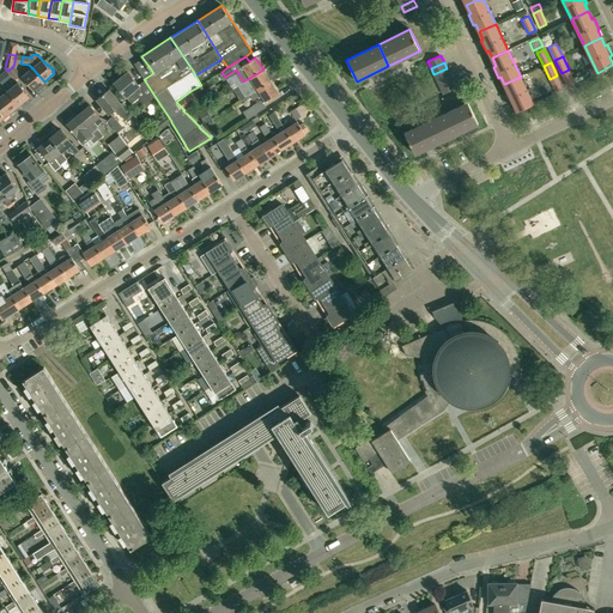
[(34,90),(38,86),(40,89),(46,84),(44,82),(32,68),(23,77),(34,90)]
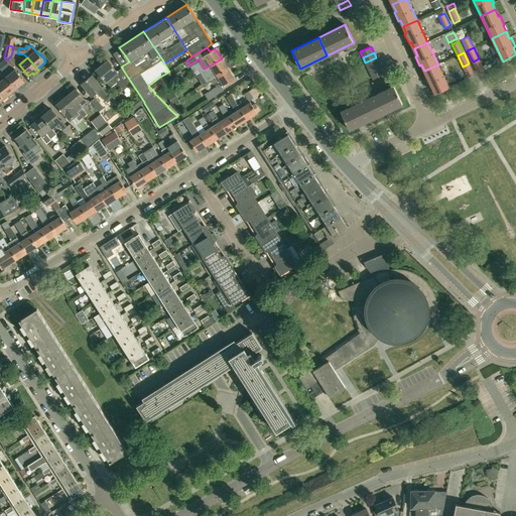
[(376,57),(365,62),(368,69),(379,62),(376,57)]
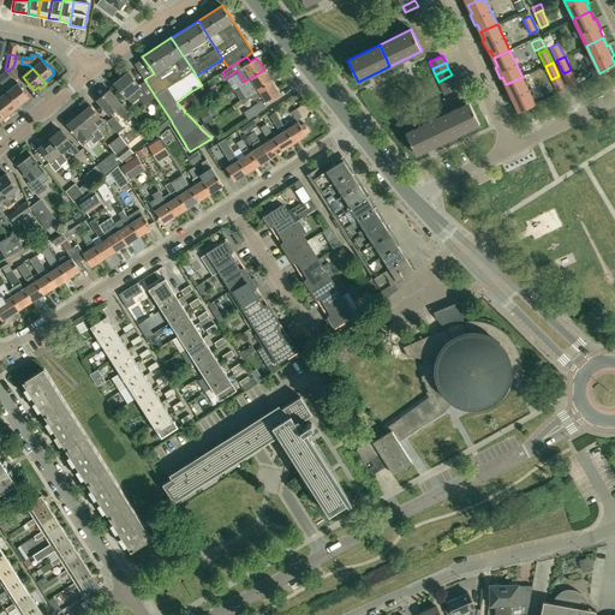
[(9,71),(6,70),(0,75),(0,81),(1,83),(4,81),(11,75),(9,71)]
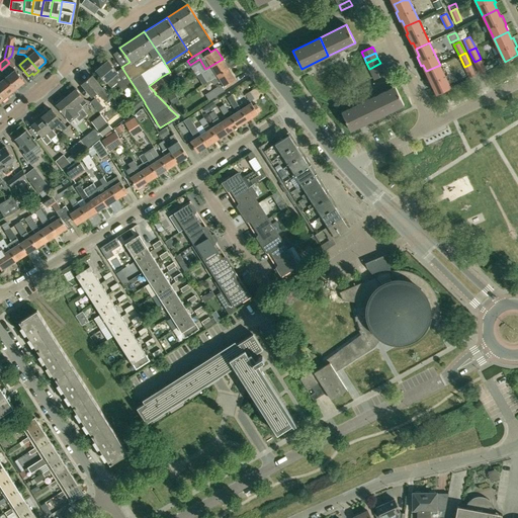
[(223,59),(205,69),(203,71),(209,81),(212,79),(229,69),(223,59)]
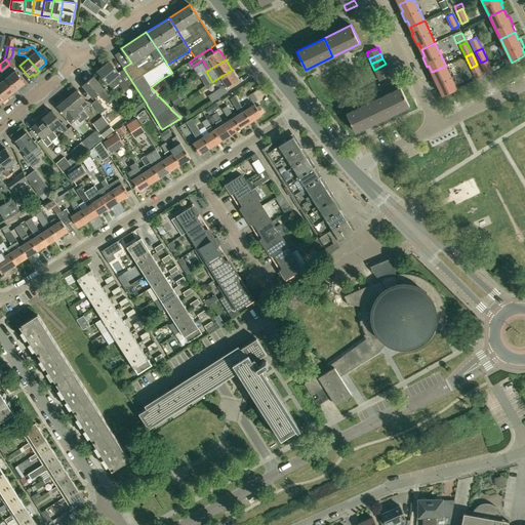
[(123,68),(118,72),(110,62),(97,71),(112,88),(118,83),(125,92),(134,85),(132,82),(123,68)]
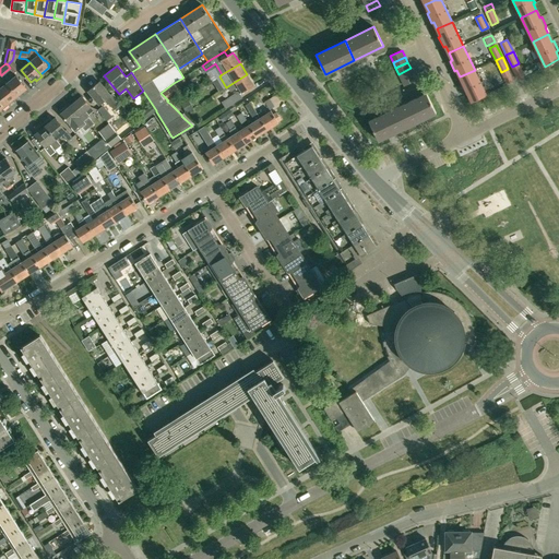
[(411,68),(399,74),(402,80),(414,74),(411,68)]
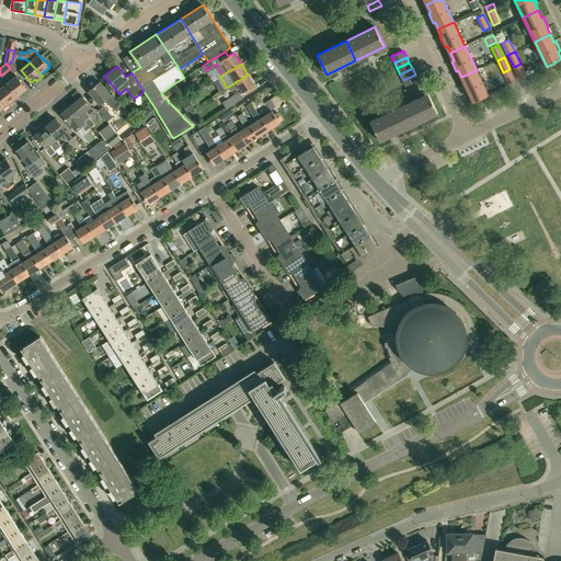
[(477,70),(461,77),(465,84),(464,84),(468,95),(470,94),(473,102),(489,94),(477,70)]
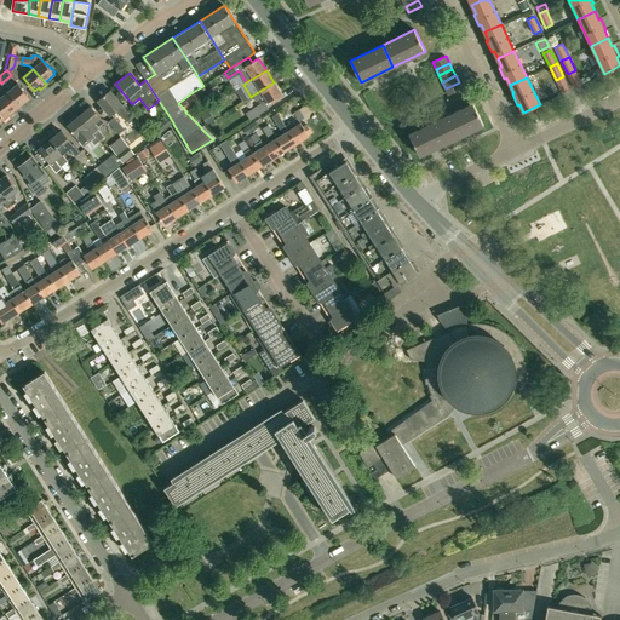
[(274,82),(254,95),(258,101),(264,97),(269,103),(282,95),(274,82)]
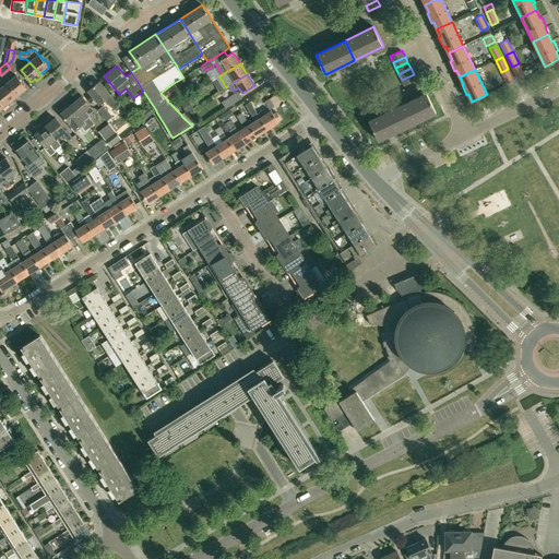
[(414,74),(402,80),(404,86),(416,80),(414,74)]
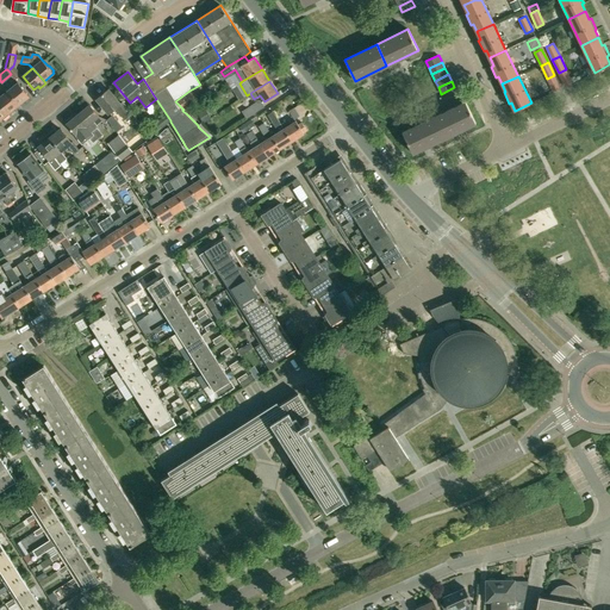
[(18,82),(8,91),(19,105),(30,97),(18,82)]
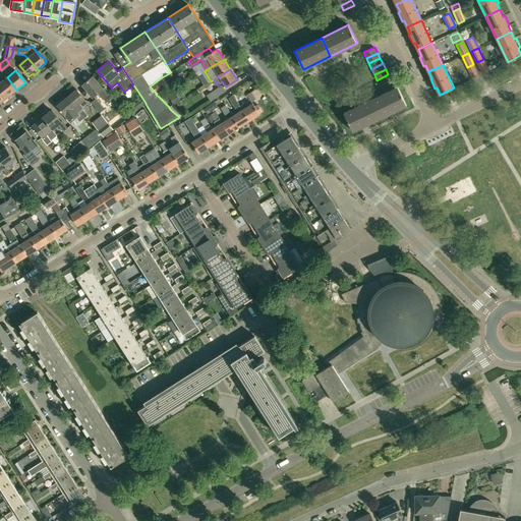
[(103,89),(99,83),(93,76),(82,84),(93,98),(99,93),(107,102),(113,97),(105,88),(103,89)]
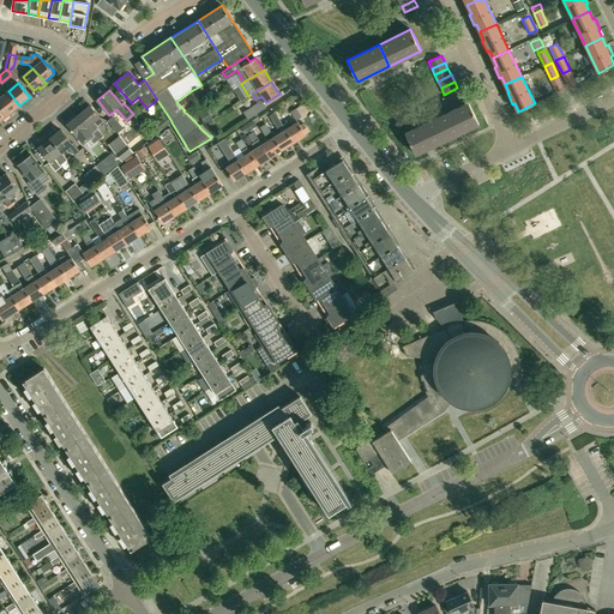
[(8,91),(0,97),(0,103),(8,114),(19,106),(8,91)]
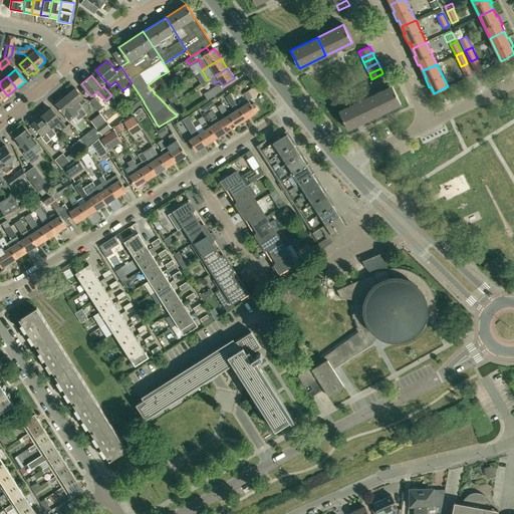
[(163,80),(160,76),(148,85),(155,92),(166,85),(163,80)]
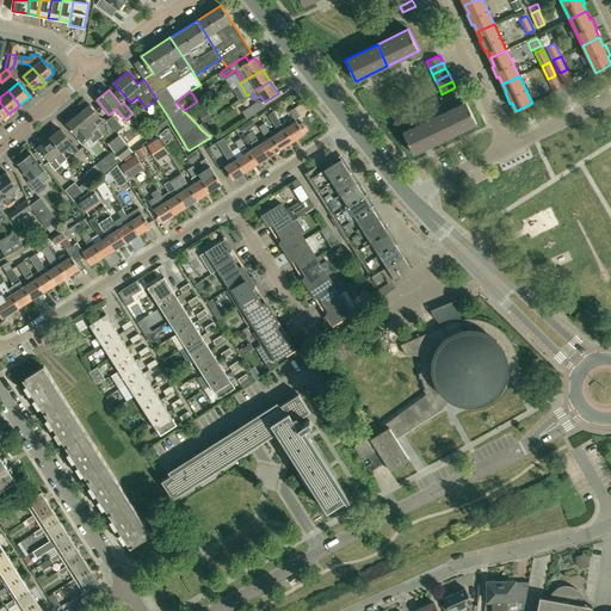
[(242,111),(247,118),(265,107),(260,100),(242,111)]
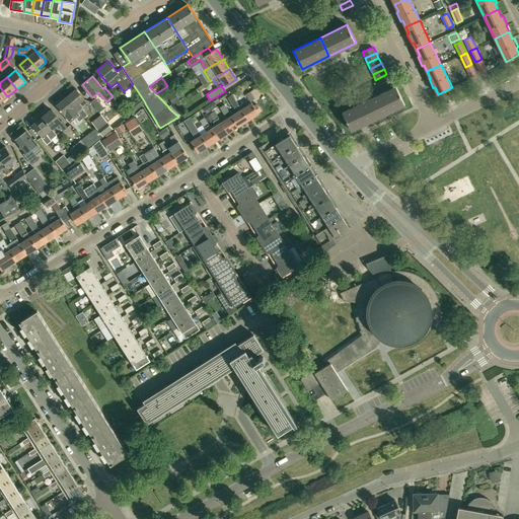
[(396,86),(369,99),(378,118),(405,104),(396,86)]
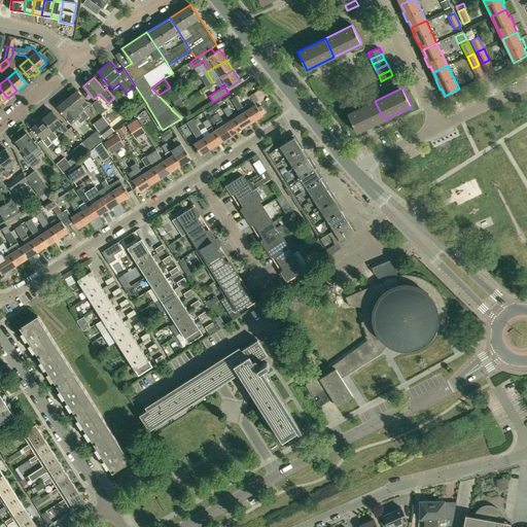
[(72,95),(67,99),(84,119),(89,116),(84,111),(85,110),(80,104),(85,100),(77,91),(76,89),(71,93),(72,95)]
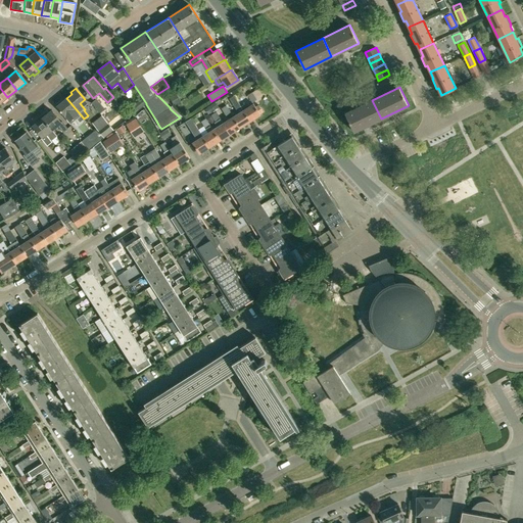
[(253,92),(248,95),(253,102),(257,99),(253,92)]
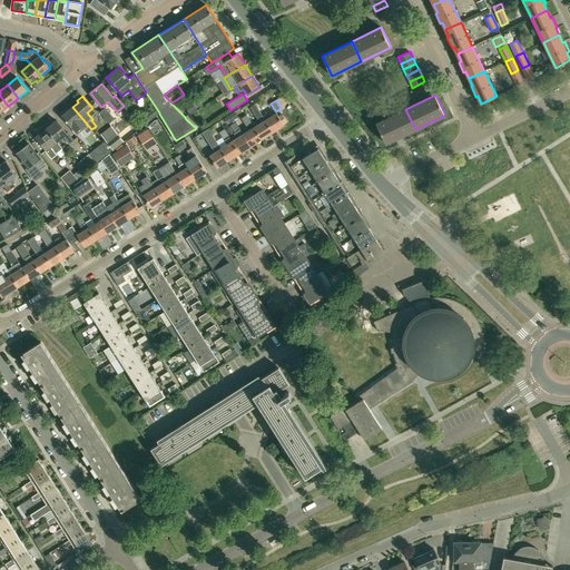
[(195,106),(193,102),(190,104),(185,107),(190,115),(197,110),(195,106)]
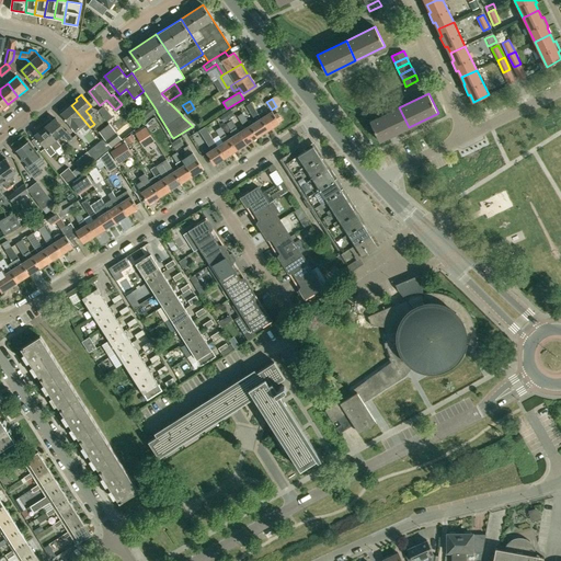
[(251,103),(247,105),(256,122),(250,125),(258,137),(268,130),(261,118),(251,103)]
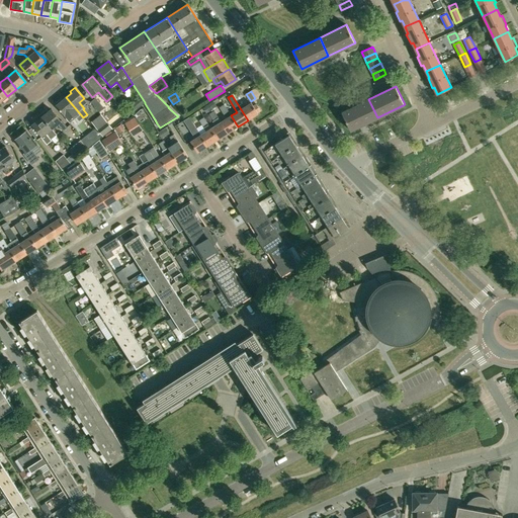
[(145,102),(141,96),(127,107),(133,112),(144,102),(145,102)]
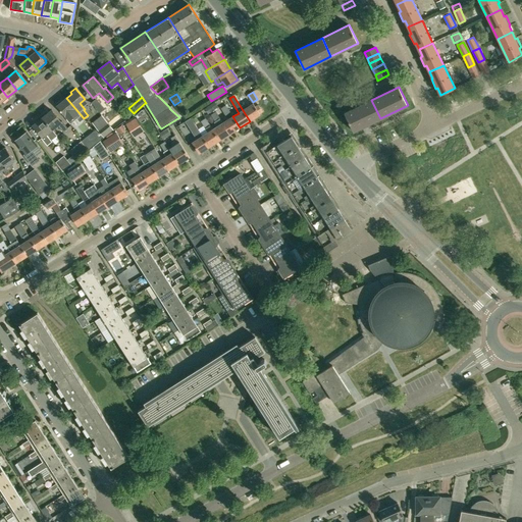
[(66,98),(62,101),(61,100),(56,104),(57,106),(63,114),(65,116),(69,121),(74,117),(75,116),(81,121),(84,118),(66,98)]
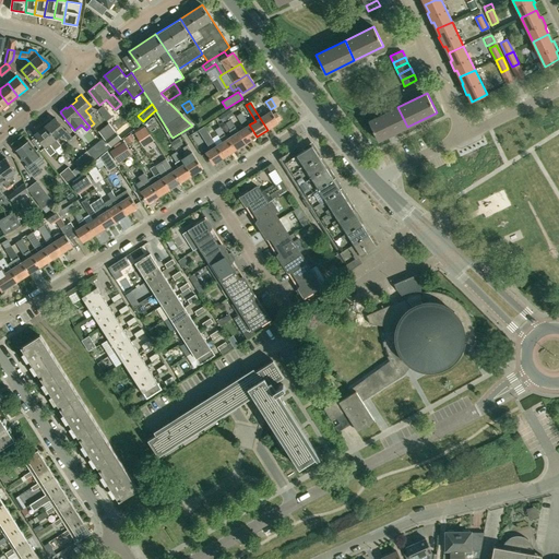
[(103,106),(98,110),(107,121),(113,117),(103,106)]
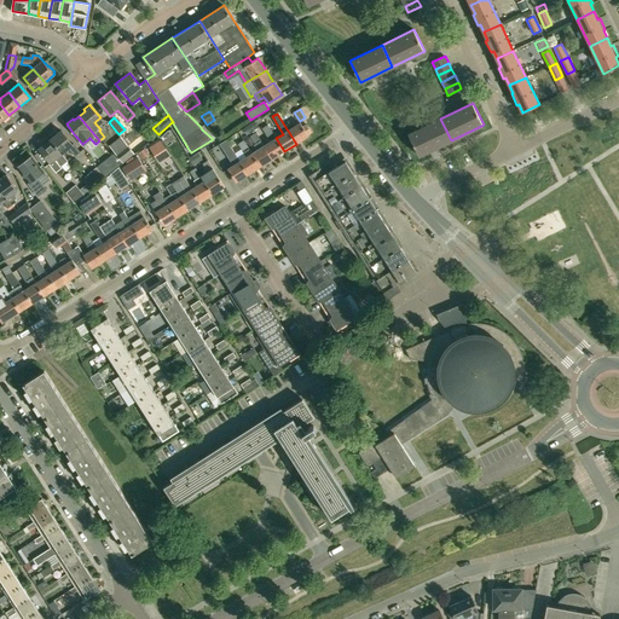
[(440,119),(409,134),(418,155),(451,140),(440,119)]
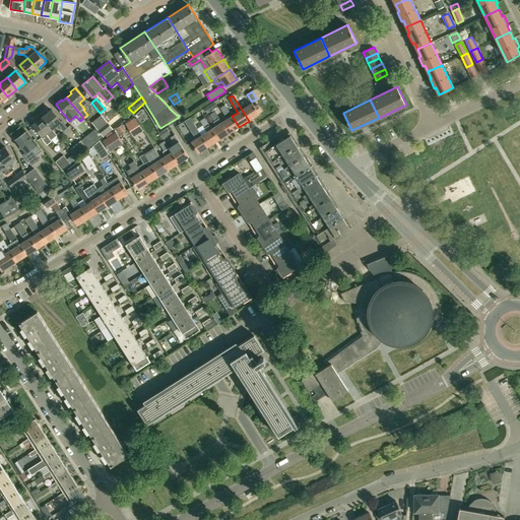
[(253,104),(242,110),(249,121),(259,114),(259,113),(262,111),(257,105),(254,106),(253,104)]
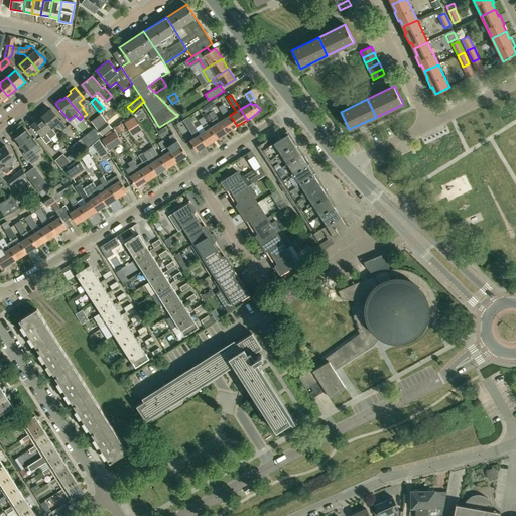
[(223,104),(219,107),(223,114),(227,111),(223,104)]
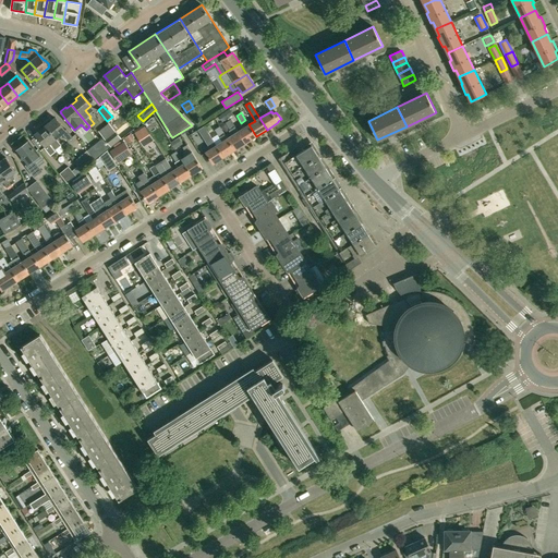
[(46,125),(45,125),(56,138),(61,134),(68,142),(73,137),(67,129),(65,130),(56,118),(51,121),(49,119),(44,123),(46,125)]
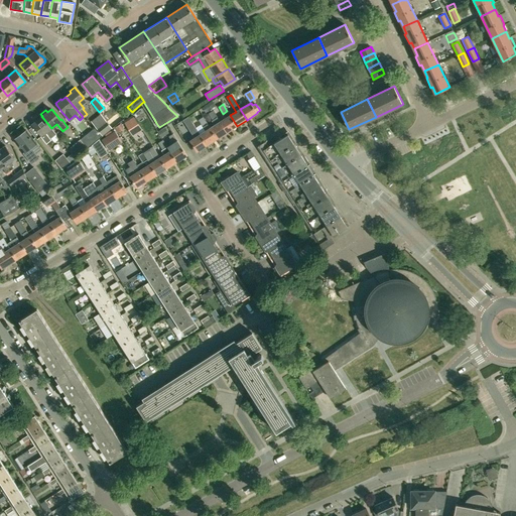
[(141,109),(134,115),(136,118),(143,112),(141,109)]
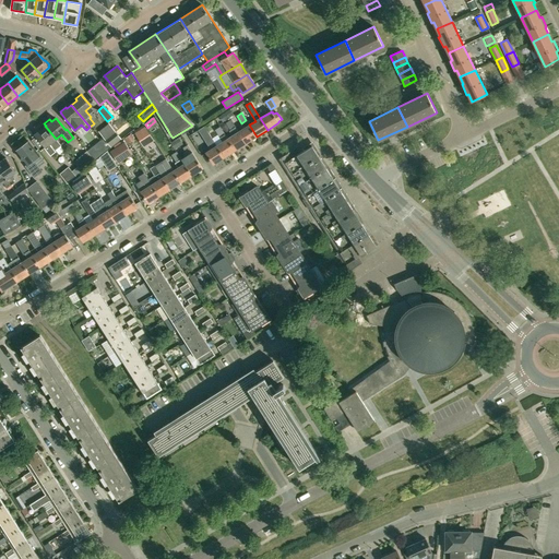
[(133,120),(132,119),(127,123),(132,130),(137,127),(138,126),(133,120)]
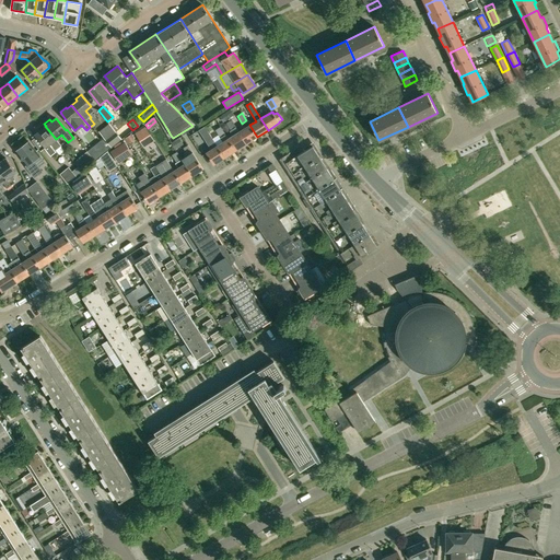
[(231,120),(226,123),(231,130),(230,131),(232,137),(228,139),(235,151),(246,143),(238,132),(231,120)]
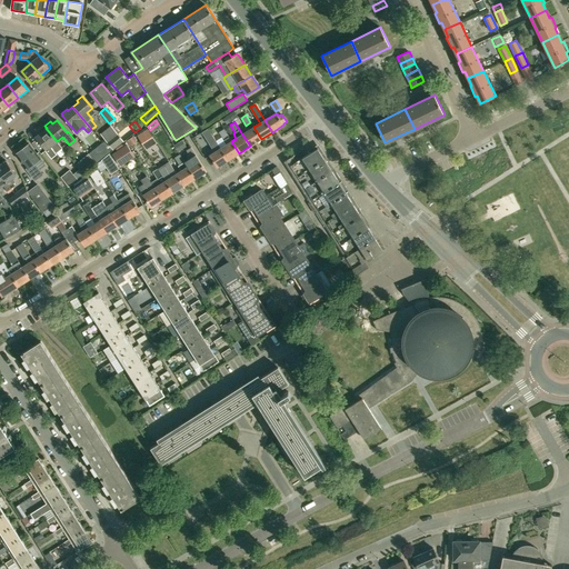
[(41,132),(36,137),(47,149),(46,150),(51,158),(57,153),(56,152),(62,148),(57,141),(46,128),(45,126),(39,130),(41,132)]
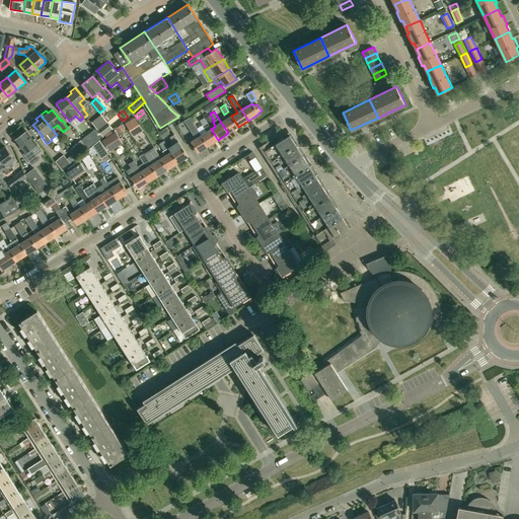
[(231,116),(221,123),(228,133),(238,127),(231,116)]
